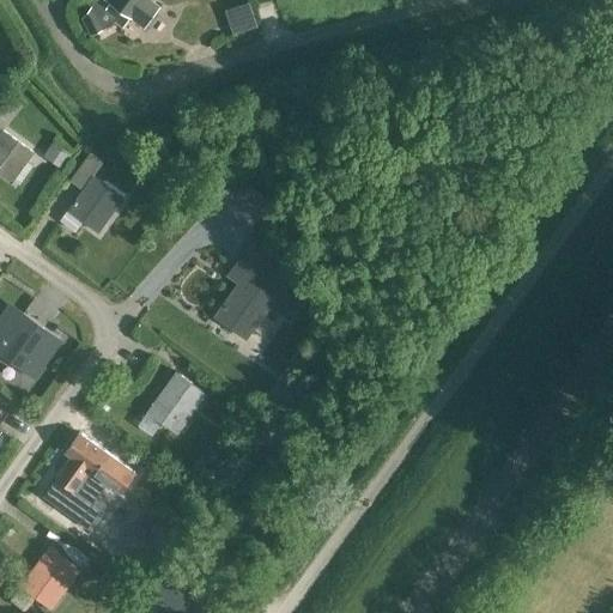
[(115,20),(119,24),(127,13),(140,23),(155,2),(150,0),(90,0),(79,16),(90,35),(115,20)]
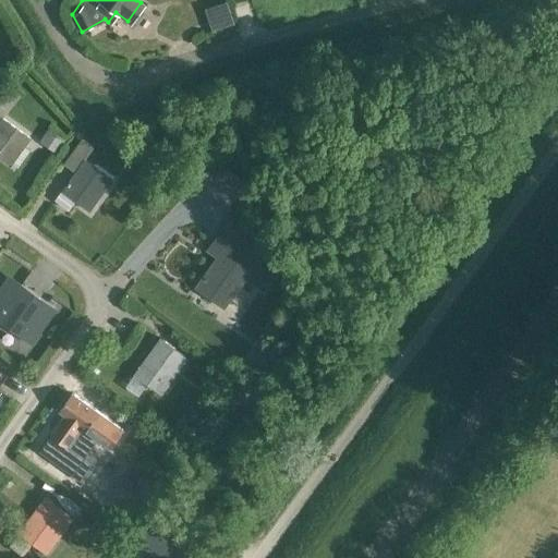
[(227,2),(205,7),(205,8),(202,9),(203,13),(206,13),(208,20),(229,13),(227,2)]
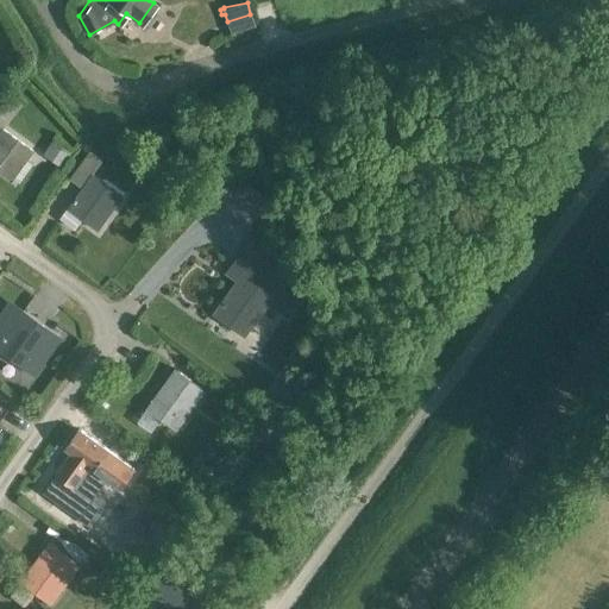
[(2,50),(0,55),(4,61),(8,62),(13,60),(16,55),(13,49),(8,48),(2,50)]
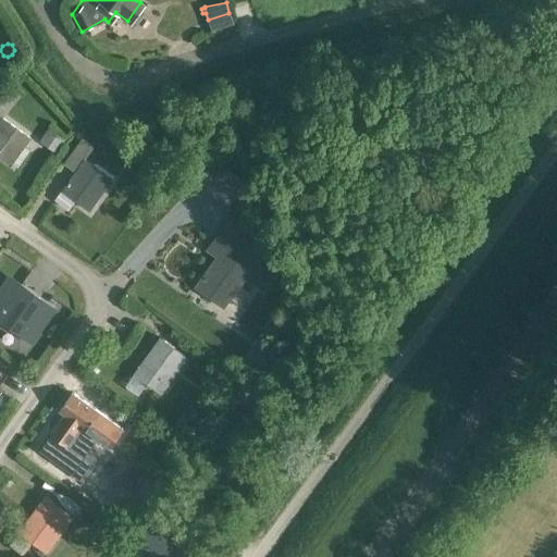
[(3,118),(0,121),(0,157),(10,164),(31,137),(3,118)]
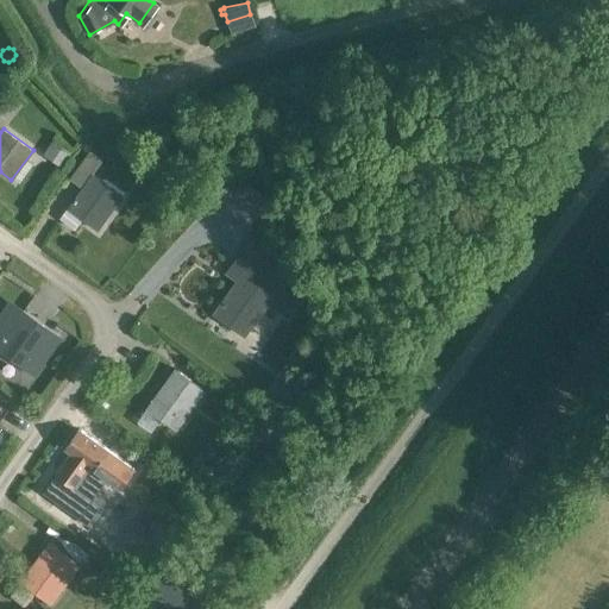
[(42,155),(61,168),(71,152),(52,139),(42,155)]
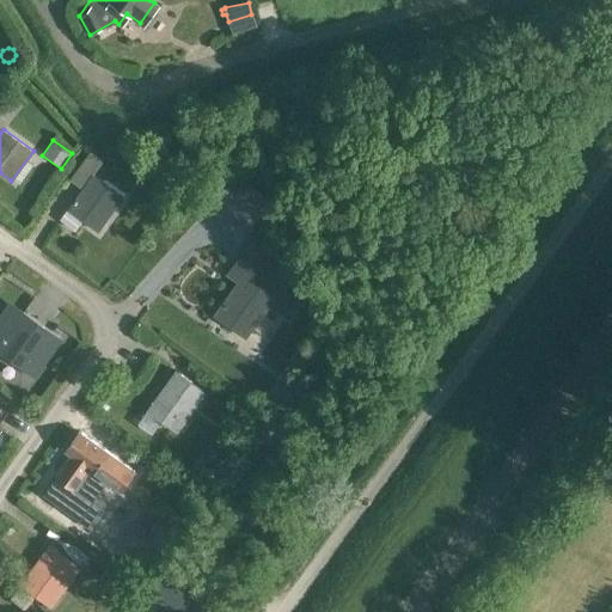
[(93,175),(68,209),(98,231),(123,196),(93,175)]
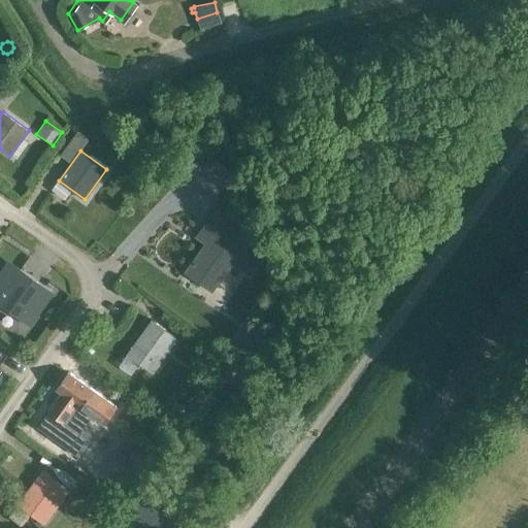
[(222,166),(204,191),(215,198),(233,173),(222,166)]
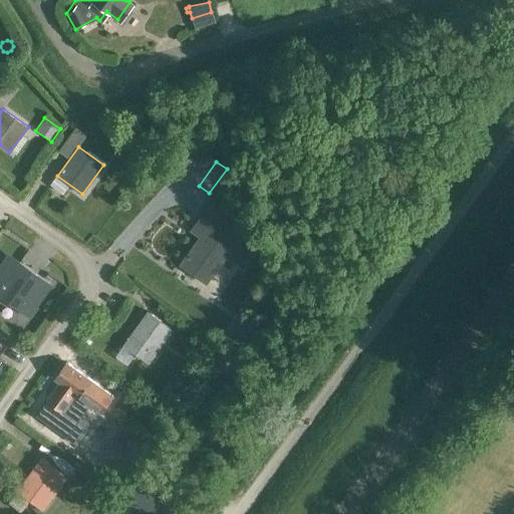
[(207,283),(227,255),(242,266),(258,245),(207,209),(192,230),(202,237),(181,265),(207,283)]
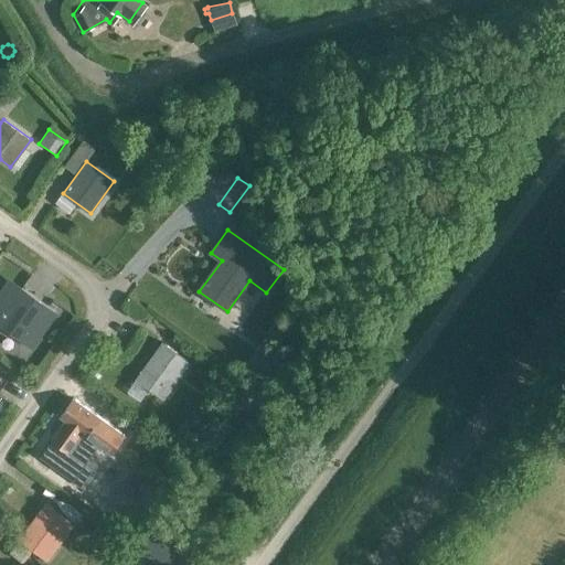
[(0,275),(11,274),(10,264),(0,265),(0,275)]
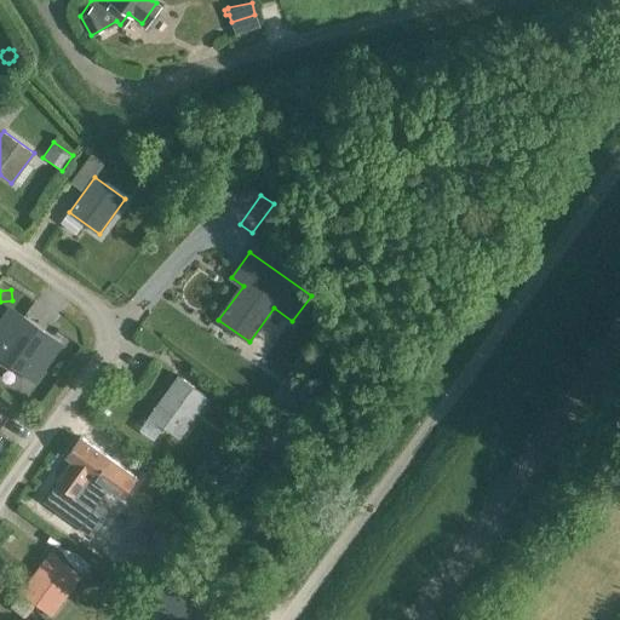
[(23,319),(0,349),(0,355),(27,375),(53,340),(23,319)]
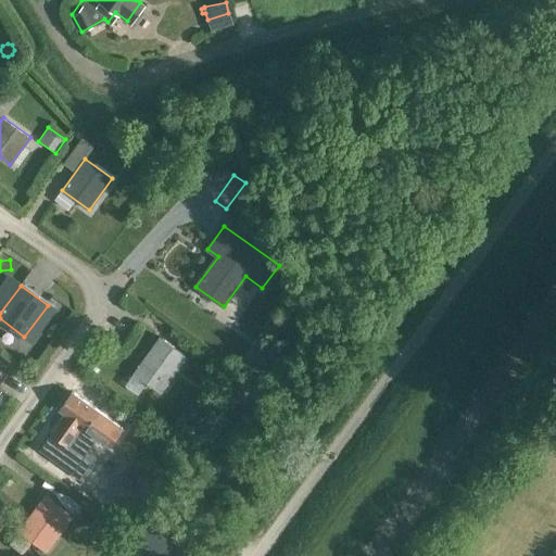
[(160,337),(134,373),(161,392),(187,356),(160,337)]
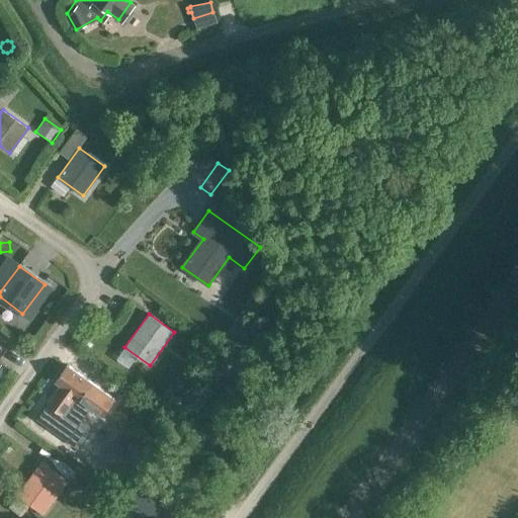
[(68,365),(57,381),(61,384),(48,403),(63,414),(76,396),(80,400),(101,414),(113,399),(68,365)]
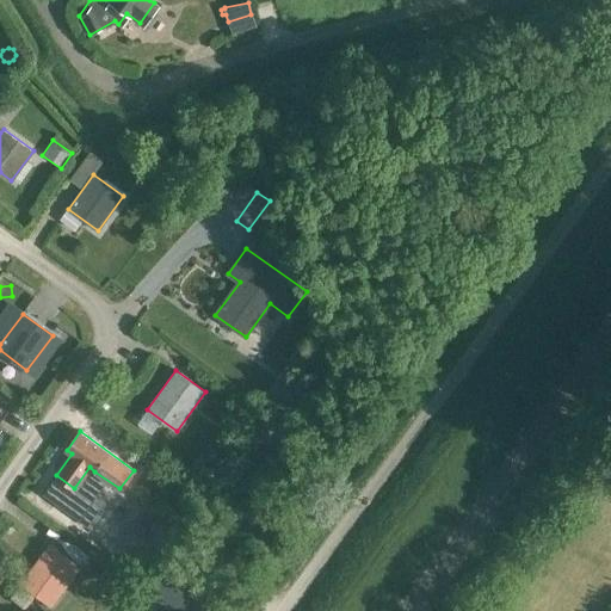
[(35,596),(50,606),(79,566),(49,544),(20,585),(10,598),(25,609),(35,596)]
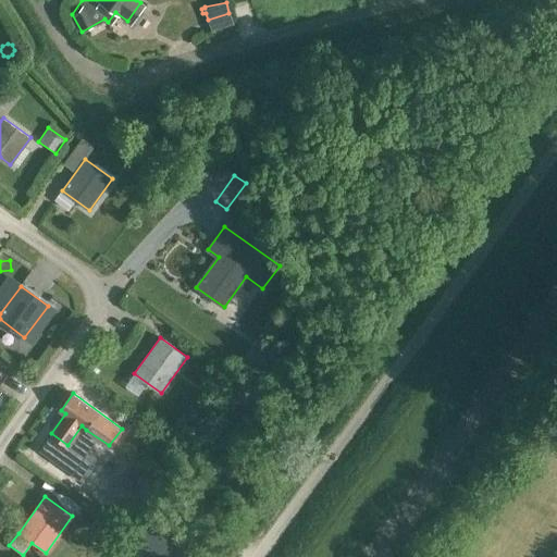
[(151,509),(134,535),(164,556),(186,556),(198,541),(151,509)]
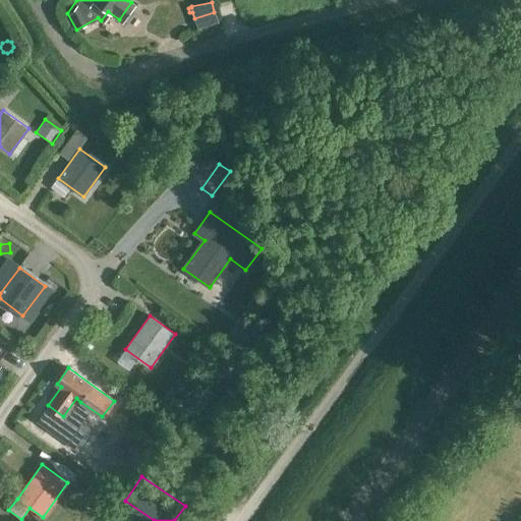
[(124,503),(110,520),(132,520),(138,513),(124,503)]
